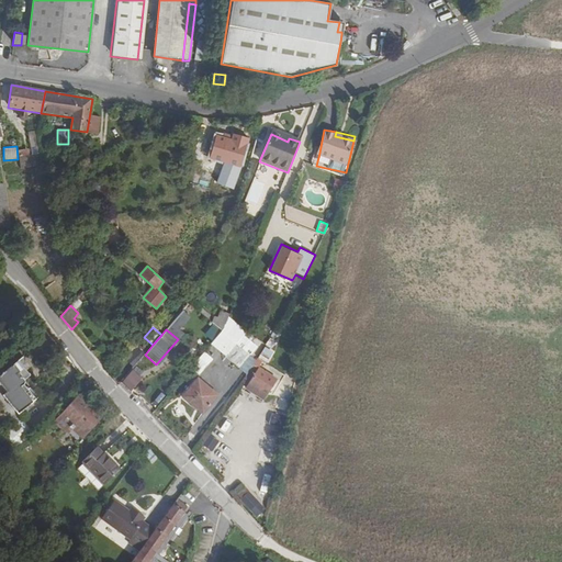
[(222,330),(210,345),(239,369),(250,356),(222,330)]
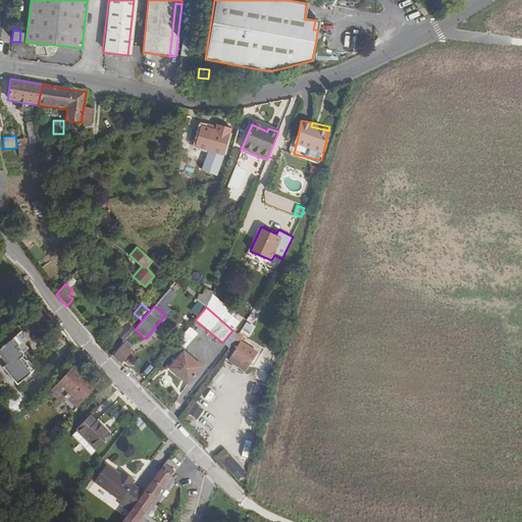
[(246,322),(240,331),(247,335),(253,326),(246,322)]
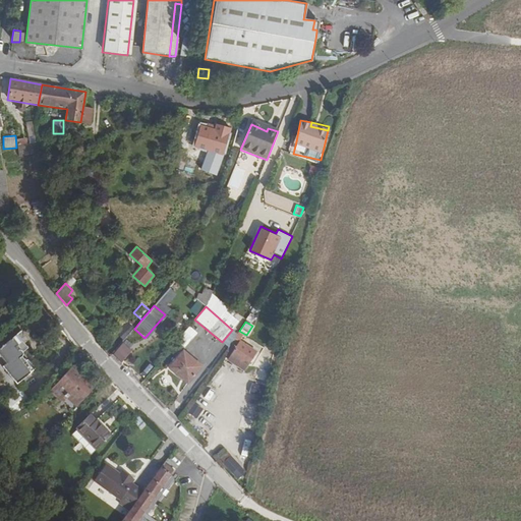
[(189,326),(176,340),(184,347),(196,333),(189,326)]
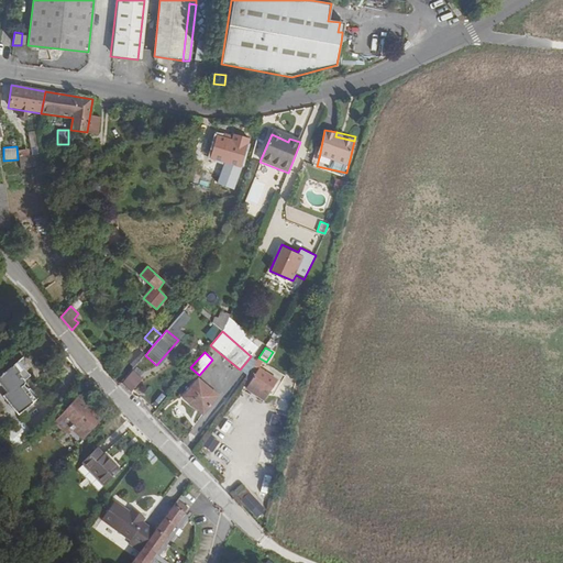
[(31,387),(30,389),(23,382),(32,375),(28,371),(33,366),(26,357),(0,377),(0,379),(9,392),(4,395),(20,414),(40,398),(31,387)]
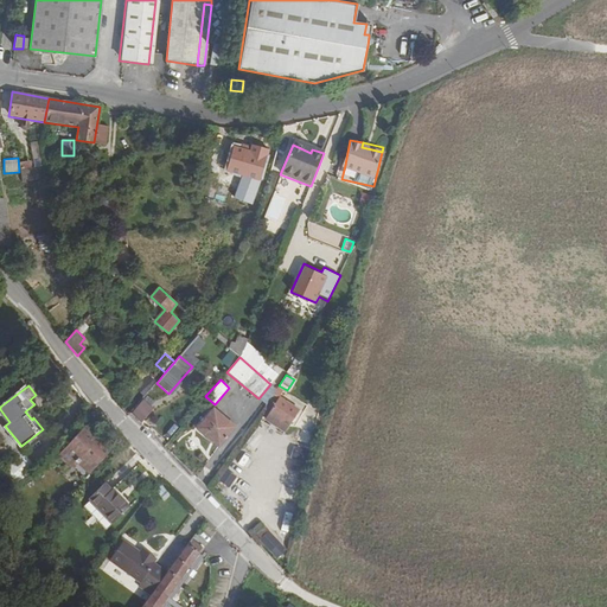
[(304,403),(283,390),(269,413),(289,425),(304,403)]
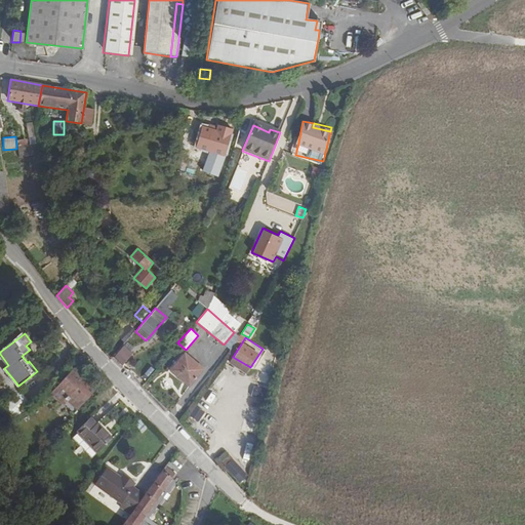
[(130,352),(123,345),(113,358),(120,364),(130,352)]
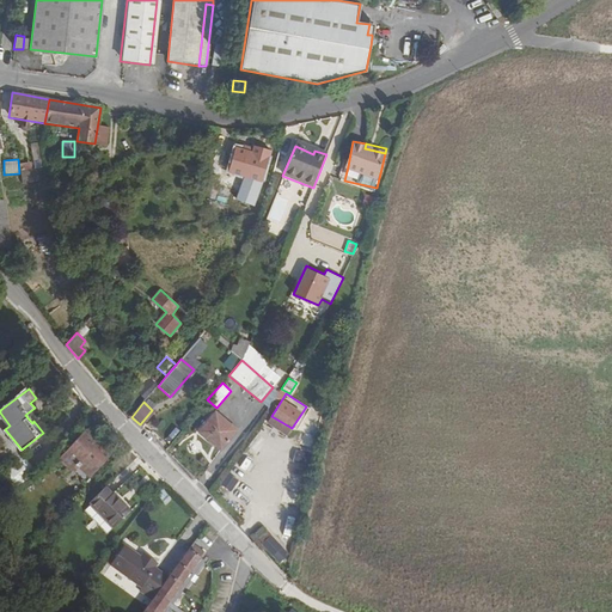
[(221,451),(238,430),(215,411),(197,432),(221,451)]
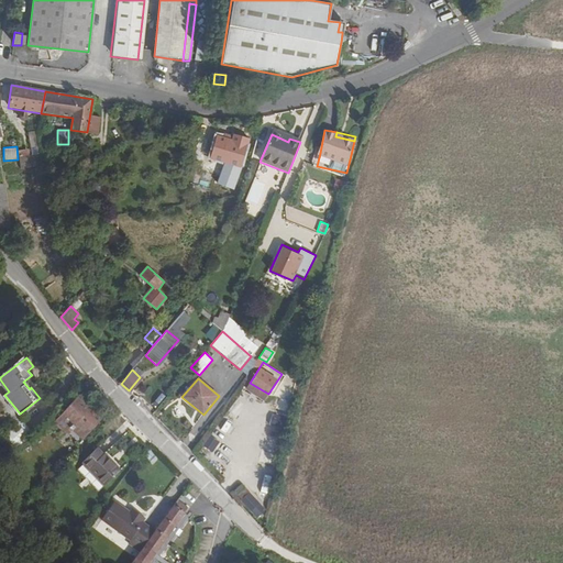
[(268,394),(250,383),(246,387),(266,399),(268,394)]
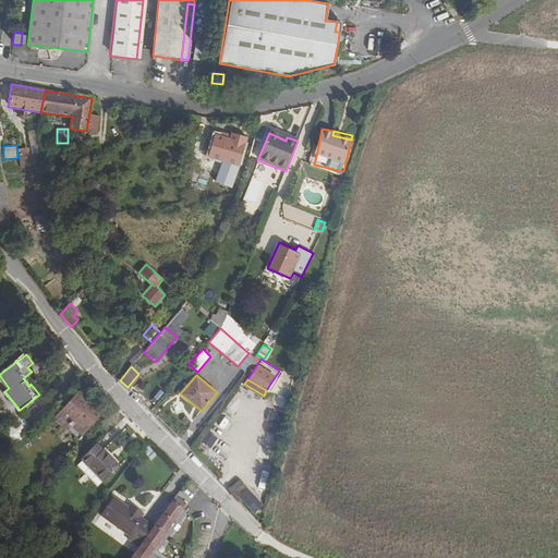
[(72,421),(85,433),(99,419),(87,407),(89,405),(76,393),(55,419),(65,428),(72,421)]
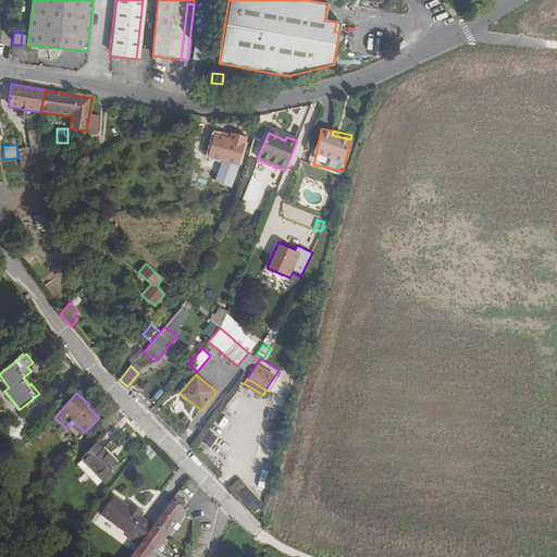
[(243,417),(249,401),(234,396),(229,410),(243,417)]
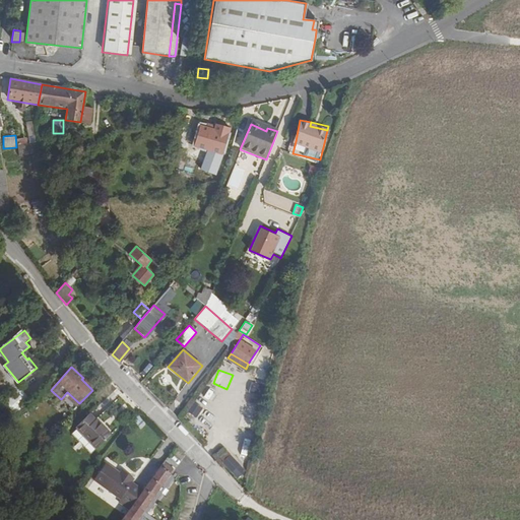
[(251,383),(249,392),(261,394),(262,384),(251,383)]
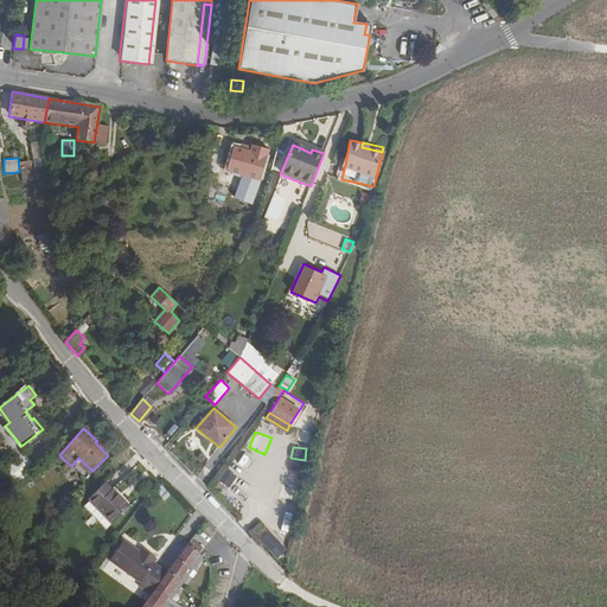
[(247,449),(242,455),(254,465),(259,459),(247,449)]
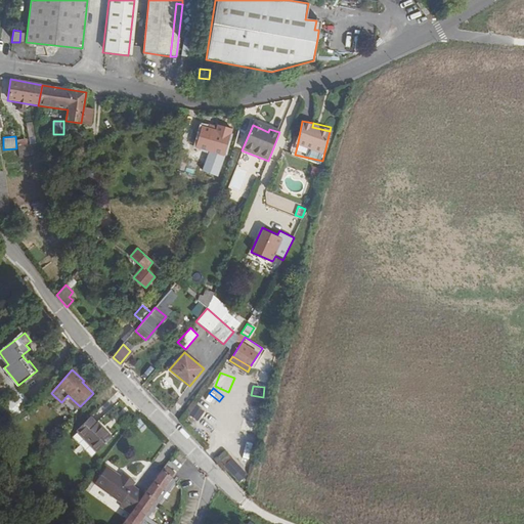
[(68,395),(61,402),(74,413),(80,406),(68,395)]
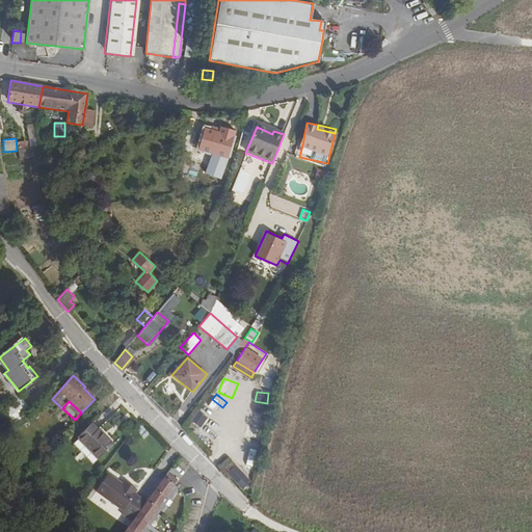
[(251,419),(248,434),(258,436),(261,421),(251,419)]
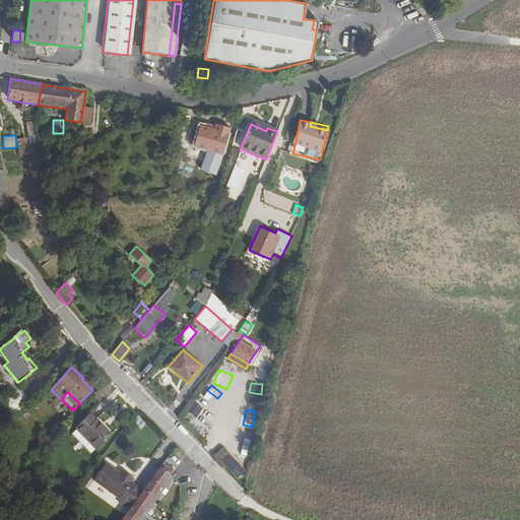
[(76,429),(77,430),(95,449),(112,434),(98,419),(95,420),(90,414),(76,429)]
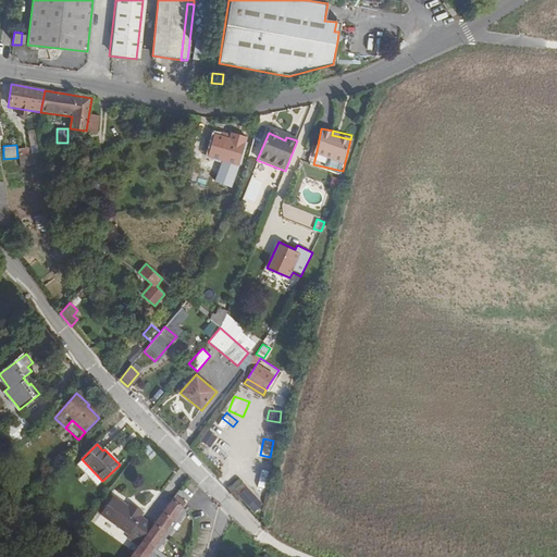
[(141,450),(151,459),(158,453),(148,444),(141,450)]
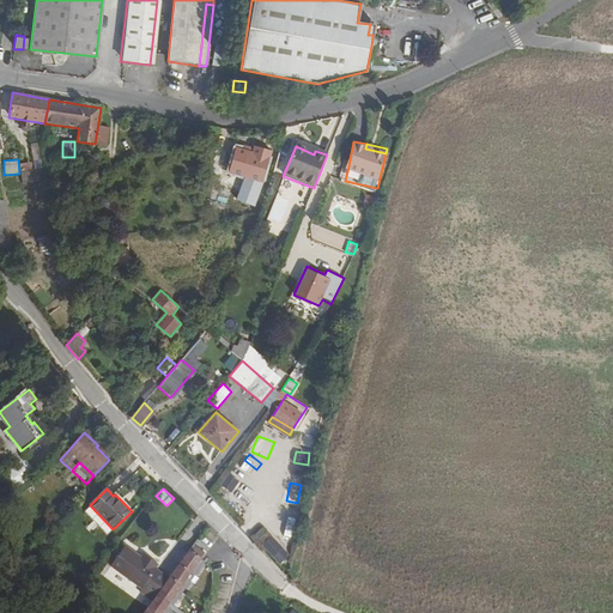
[(113,529),(91,507),(85,513),(108,535),(113,529)]
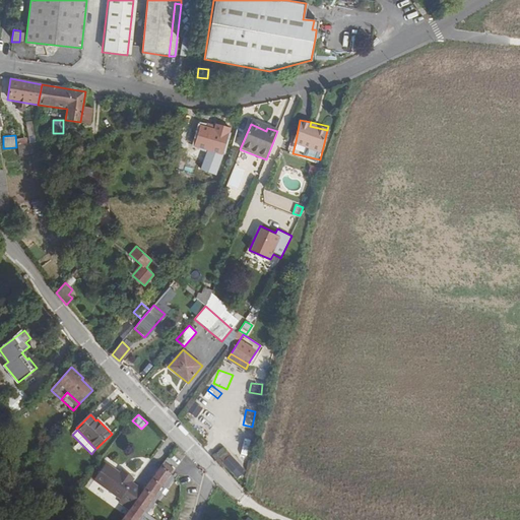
[(232,453),(222,459),(235,476),(244,470),(232,453)]
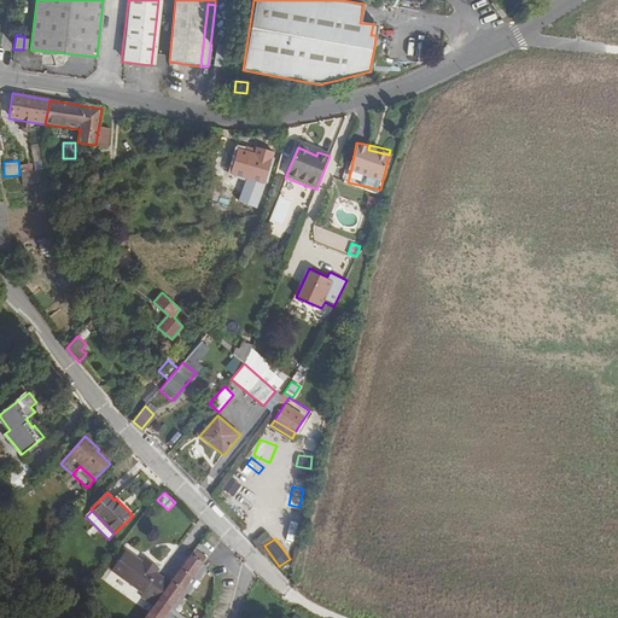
[(143,594),(157,573),(157,572),(159,569),(145,559),(143,563),(126,551),(112,571),(143,594)]
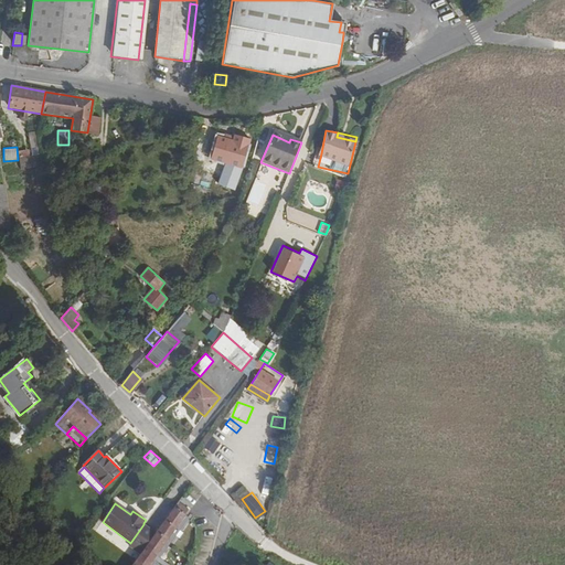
[(148,564),(185,515),(174,507),(130,564),(148,564)]
